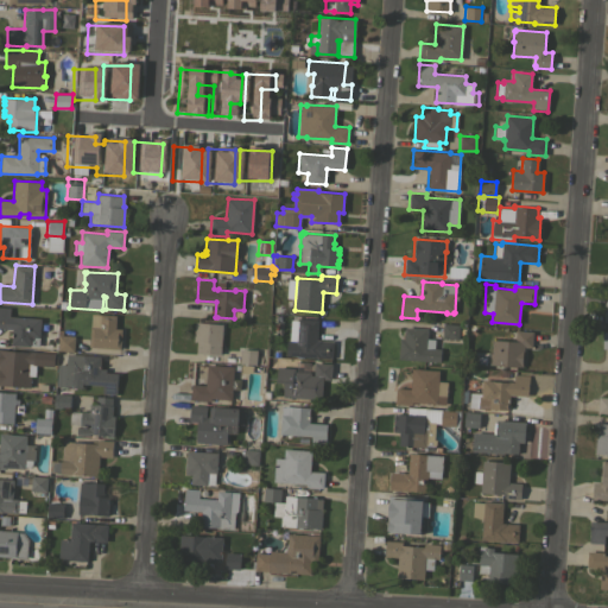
[(40,318),(38,346),(30,346),(30,347),(11,344),(12,329),(0,328),(0,306),(10,308),(10,316),(40,318)]
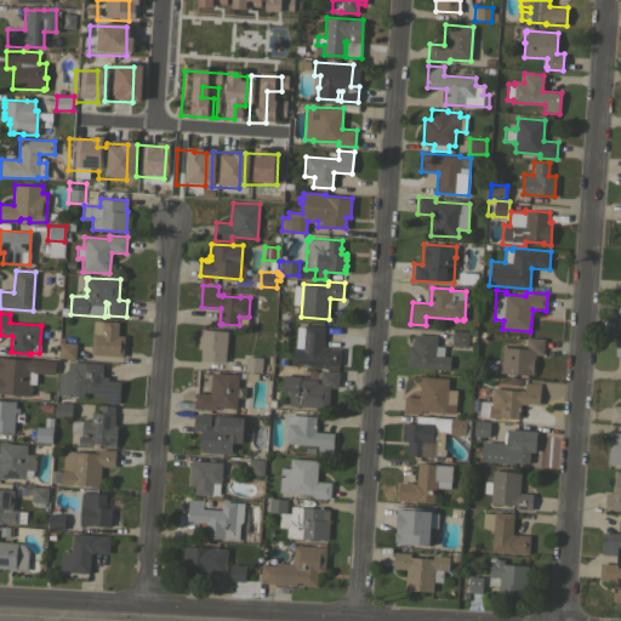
[(93,320),(119,322),(118,335),(125,336),(123,357),(91,354),(93,320)]
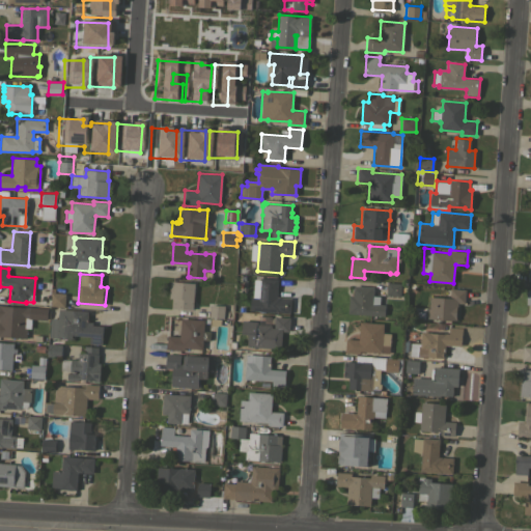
[(260,280),(260,278),(277,279),(276,297),(291,298),(290,313),(249,310),(250,297),(252,297),(253,280),(260,280)]
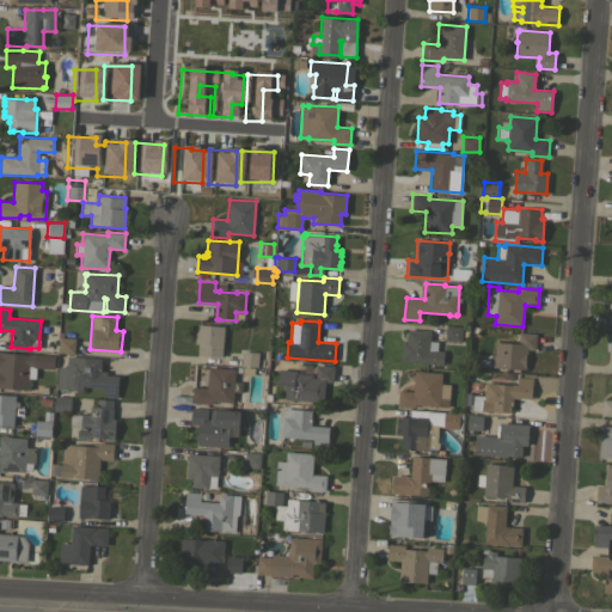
[(221,356),(197,355),(199,343),(195,343),(196,324),(225,326),(221,356)]
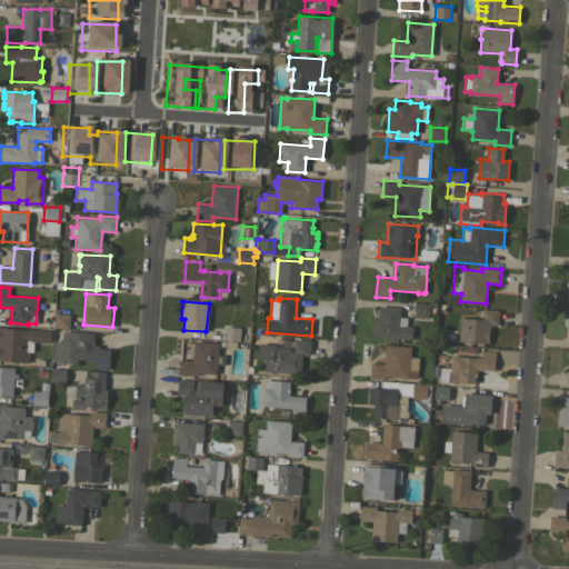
[(429,303),(429,317),(413,316),(415,302),(429,303)]
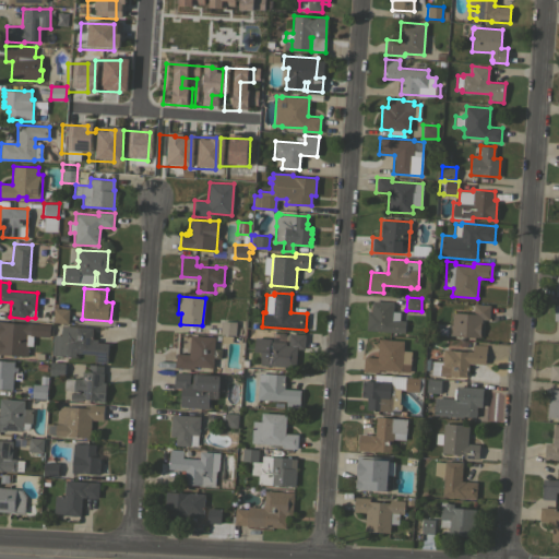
[(367,311),(371,311),(372,300),(393,302),(393,311),(400,311),(399,320),(405,321),(404,332),(366,330),(367,311)]
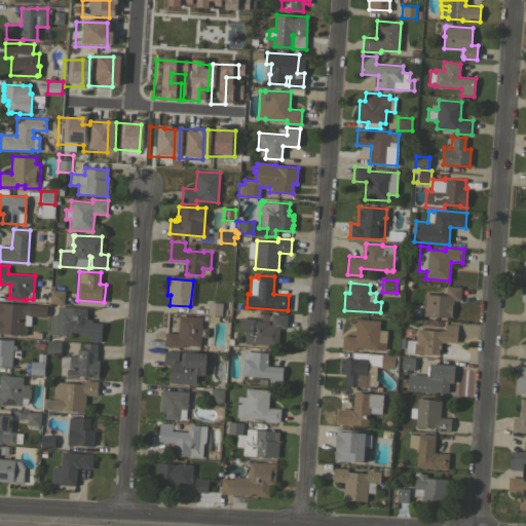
[(50,293),(49,293),(50,286),(53,286),(53,290),(65,291),(64,304),(49,303),(50,293)]
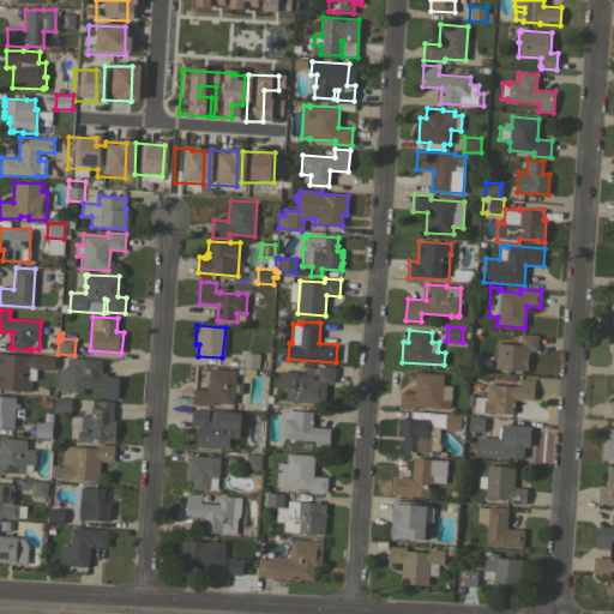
[(494,368),(494,356),(497,356),(497,343),(519,344),(521,333),(539,335),(537,351),(529,350),(528,371),(494,368)]
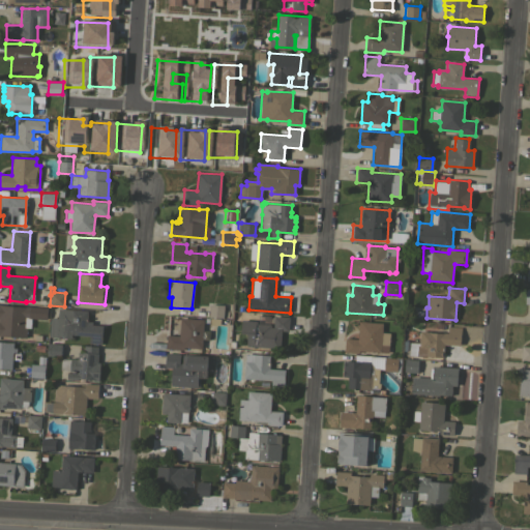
[(0,304),(26,307),(27,306),(31,306),(30,318),(26,318),(26,327),(27,327),(26,337),(0,335),(0,304)]
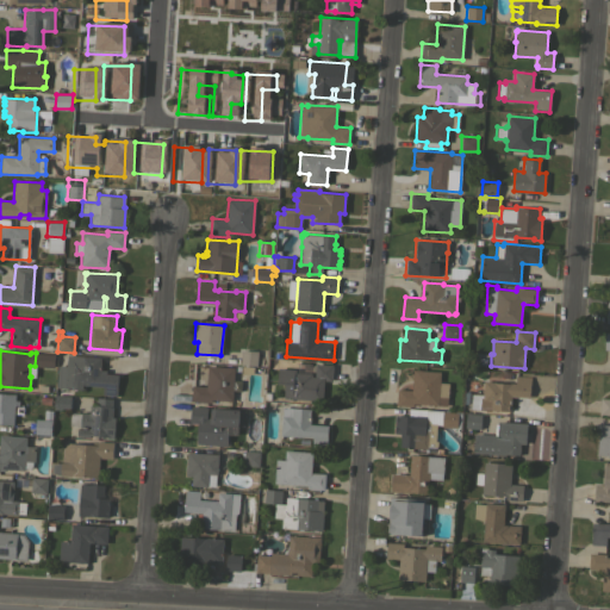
[(241,350),(257,352),(256,366),(240,365),(241,350)]
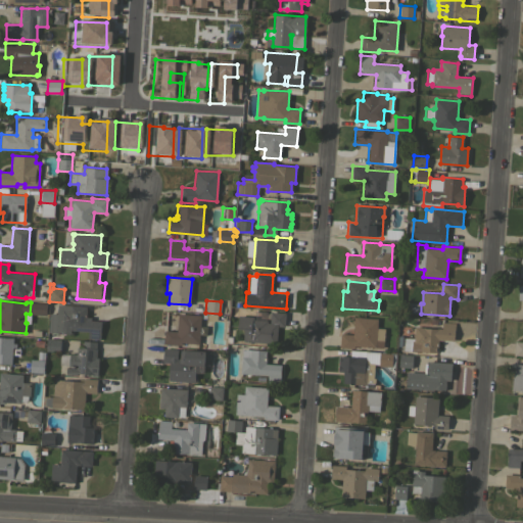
[(87,306),(86,317),(91,317),(91,320),(101,321),(100,339),(88,338),(88,331),(76,330),(75,338),(62,337),(62,333),(48,332),(49,313),(57,314),(57,304),(87,306)]
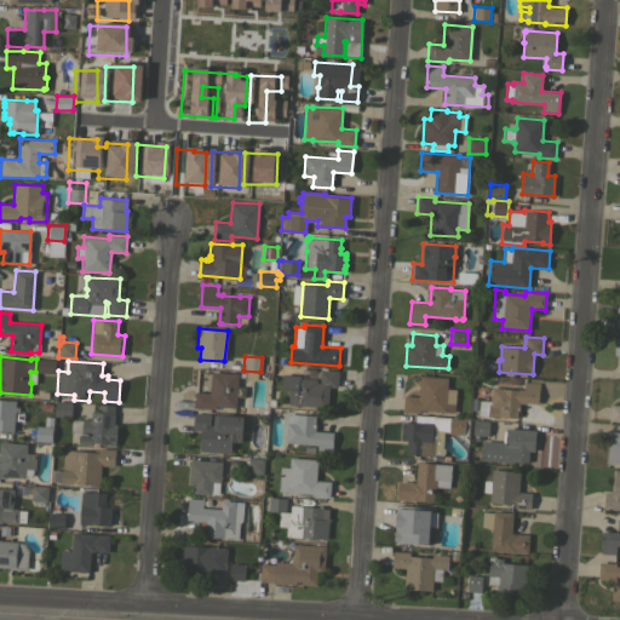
[(290,390),(281,390),(282,374),(300,375),(300,378),(316,380),(316,383),(320,383),(321,369),(338,371),(337,388),(329,386),(327,407),(288,405),(290,390)]
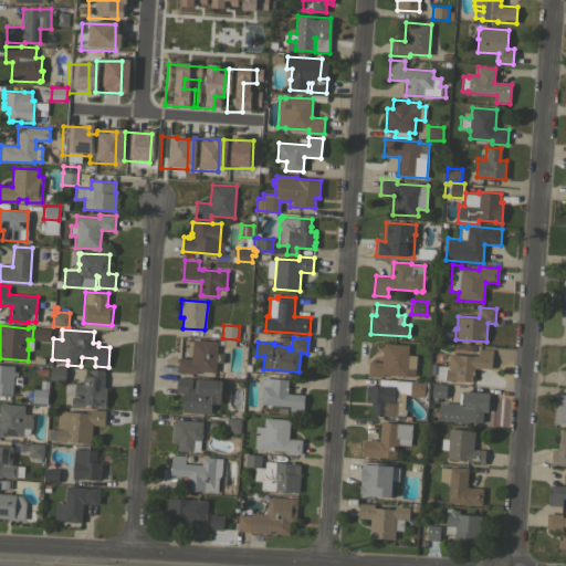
[(216,371),(196,370),(196,374),(177,371),(178,357),(191,358),(192,339),(218,341),(216,371)]
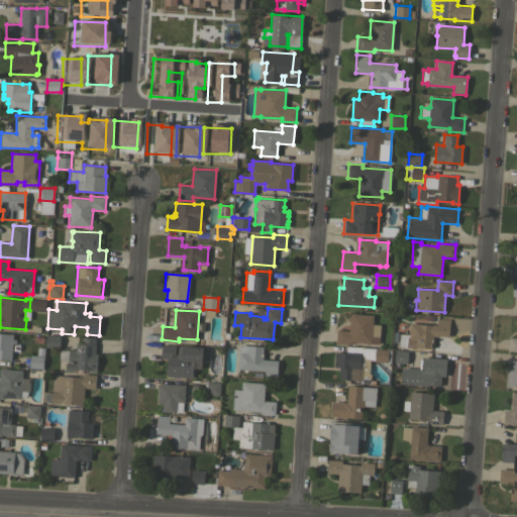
[(373,315),(373,324),(380,324),(379,344),(350,341),(349,344),(336,343),(337,329),(349,330),(350,313),(373,315)]
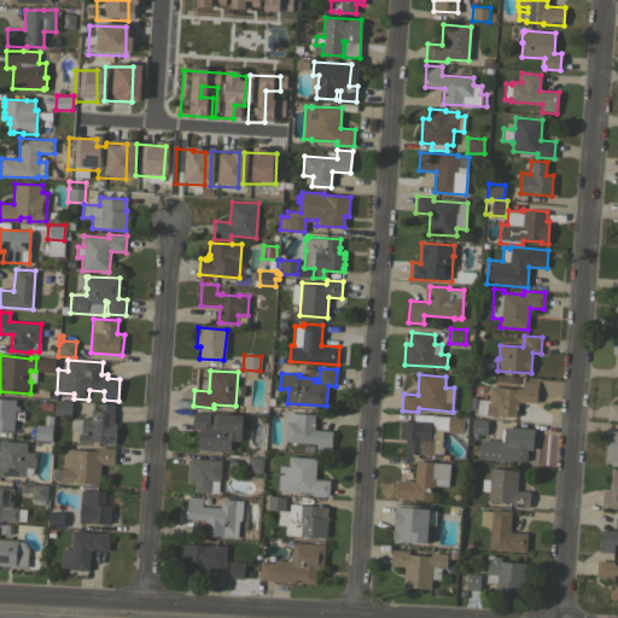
[(477,413),(477,398),(489,400),(490,385),(502,386),(502,388),(516,389),(516,388),(523,388),(523,380),(537,382),(536,403),(518,402),(517,417),(477,413)]
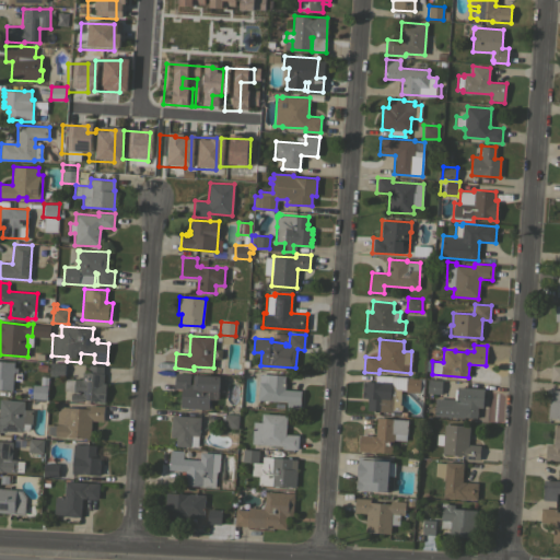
[(14,368),(18,368),(16,372),(13,372),(12,389),(0,388),(0,360),(14,362),(14,368)]
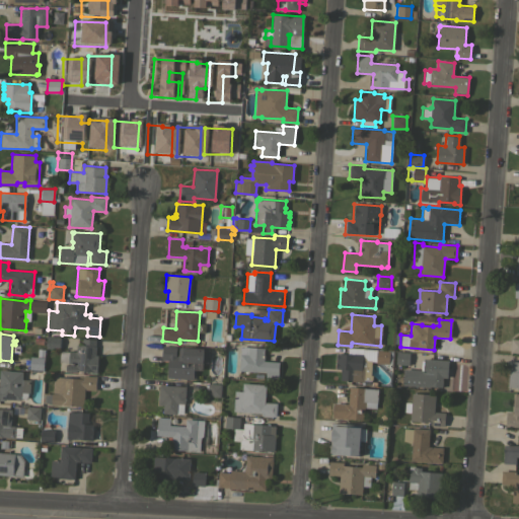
[(47,336),(60,337),(60,349),(46,348),(47,336)]
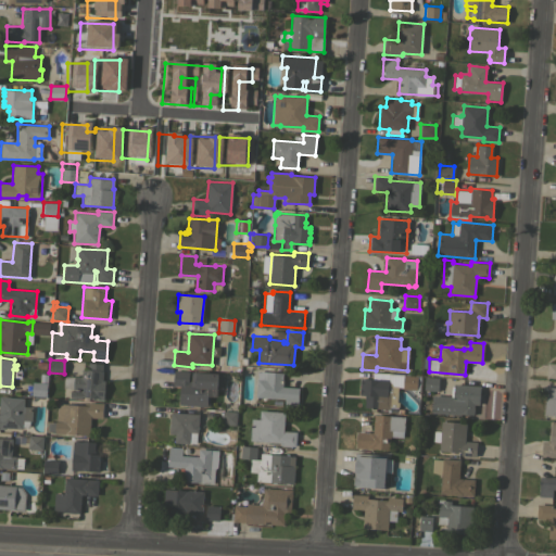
[(81,376),(81,369),(88,369),(88,363),(102,363),(102,370),(103,370),(102,380),(105,380),(103,400),(98,399),(98,397),(81,396),(81,399),(70,397),(71,391),(79,391),(80,390),(73,389),(63,388),(63,376),(74,377),(74,376),(81,376)]
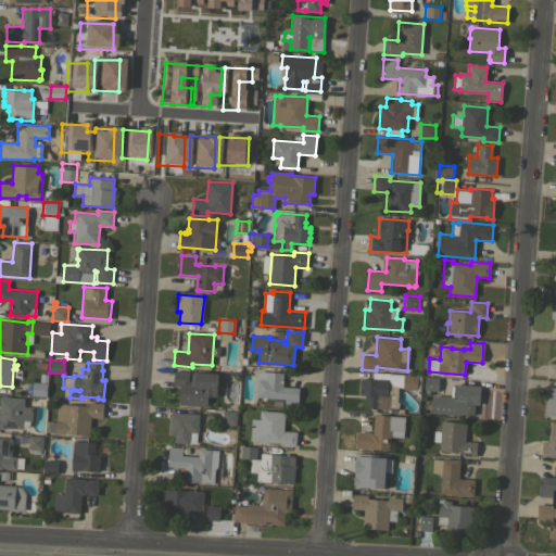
[(555,377),(546,377),(547,363),(555,363),(555,377)]
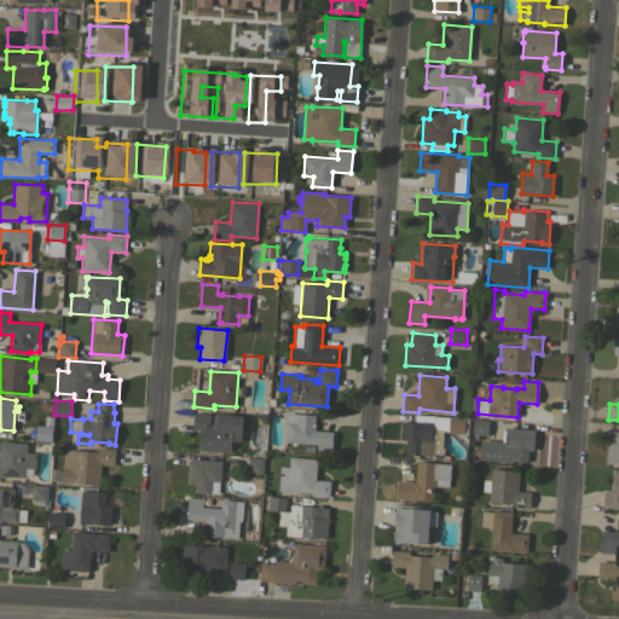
[(201,429),(192,429),(194,412),(210,414),(209,423),(213,423),(213,414),(248,416),(248,432),(242,432),(241,441),(233,441),(232,451),(231,451),(231,452),(220,452),(220,451),(200,450),(201,429)]
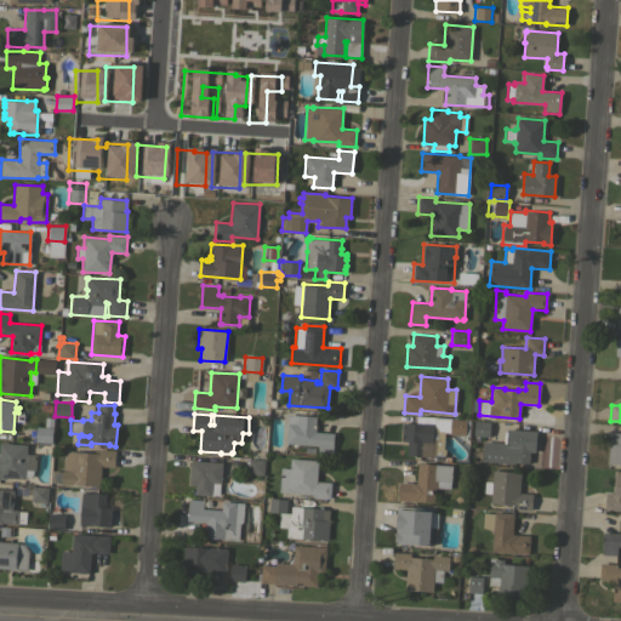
[(288,414),(317,416),(315,432),(334,433),(332,456),(317,455),(318,445),(285,443),(288,414)]
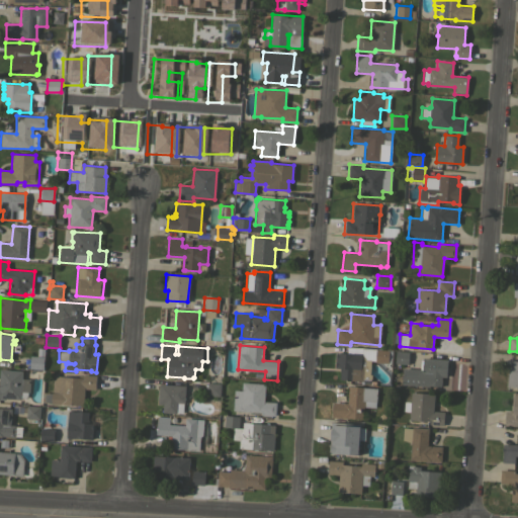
[(389,350),(389,352),(392,352),(392,358),(389,358),(387,363),(374,362),(375,349),(389,350)]
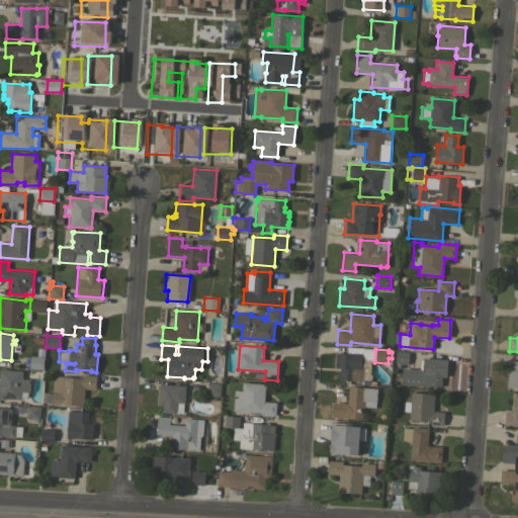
[(395,363),(396,351),(409,351),(408,364),(395,363)]
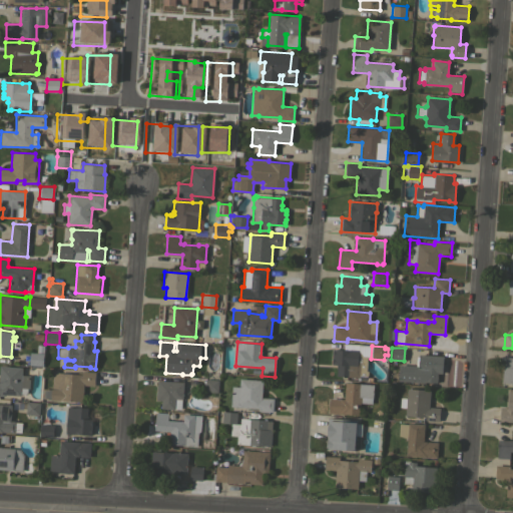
[(362,356),(367,357),(366,371),(368,371),(367,376),(360,376),(360,377),(336,376),(337,365),(332,364),(332,362),(333,362),(333,359),(332,359),(333,354),(334,351),(333,351),(333,349),(351,350),(351,349),(358,350),(358,352),(362,356)]
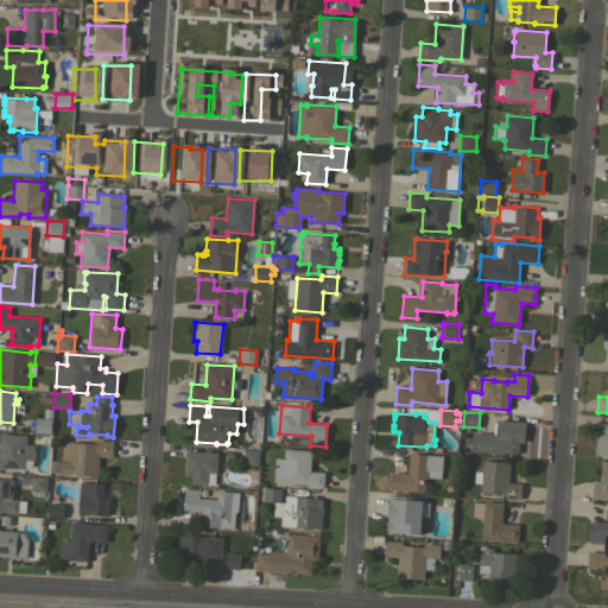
[(36,417),(51,418),(50,434),(35,432),(36,417)]
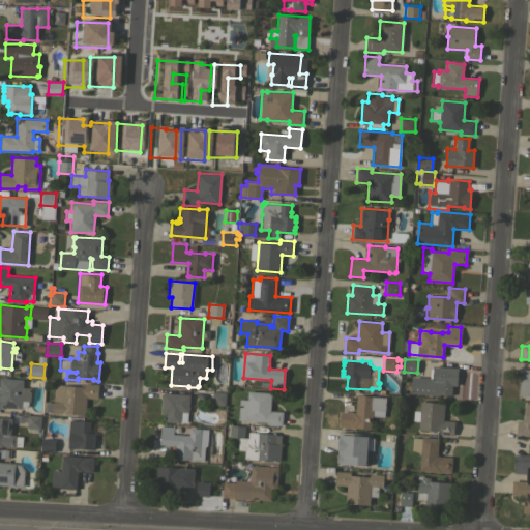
[(458,367),(457,385),(452,385),(451,395),(438,394),(438,395),(411,393),(412,377),(430,378),(431,367),(433,367),(433,365),(458,367)]
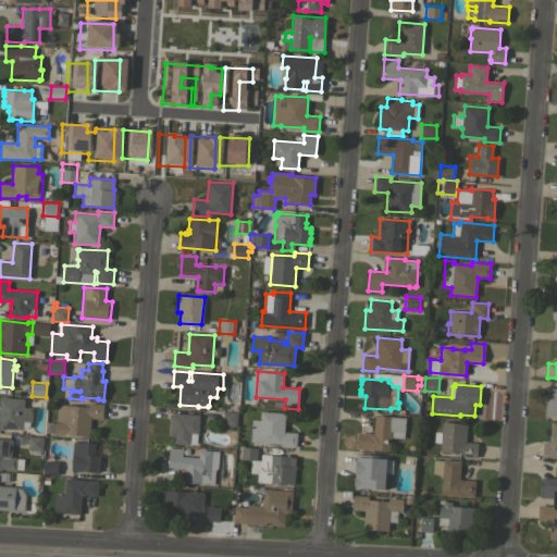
[(556,416),(545,416),(546,398),(543,398),(544,387),(549,388),(549,387),(556,387),(556,416)]
